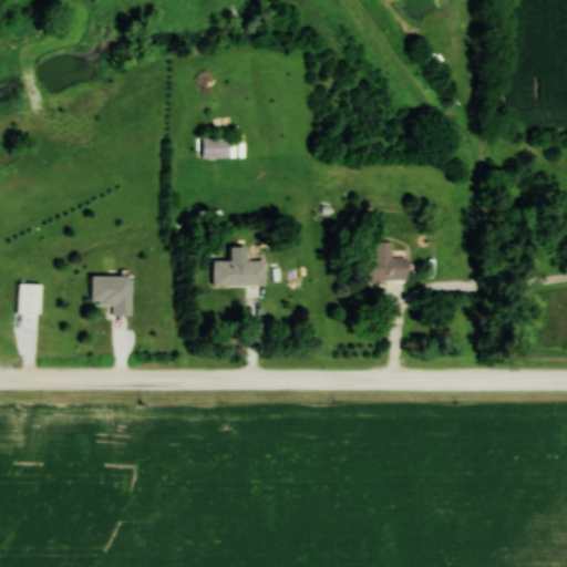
[(200,157),(228,157),(228,137),(200,137),(200,157)]
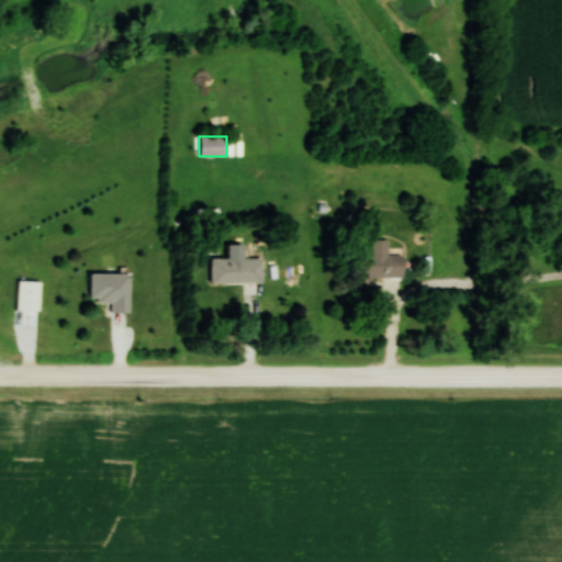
[(404,278),(403,254),(388,255),(388,239),(364,239),(364,278),(404,278)]
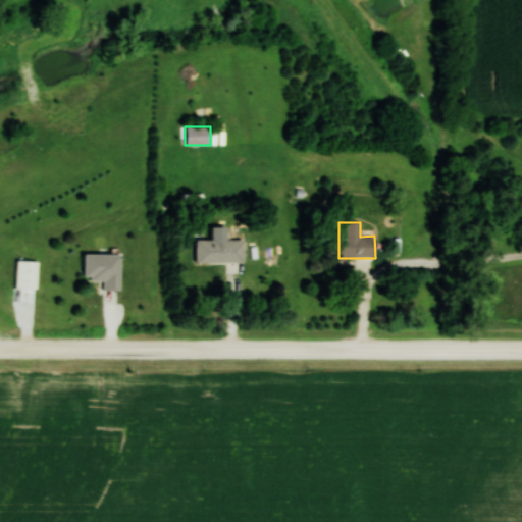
[(196,240),(196,264),(244,264),(244,240),(196,240)]
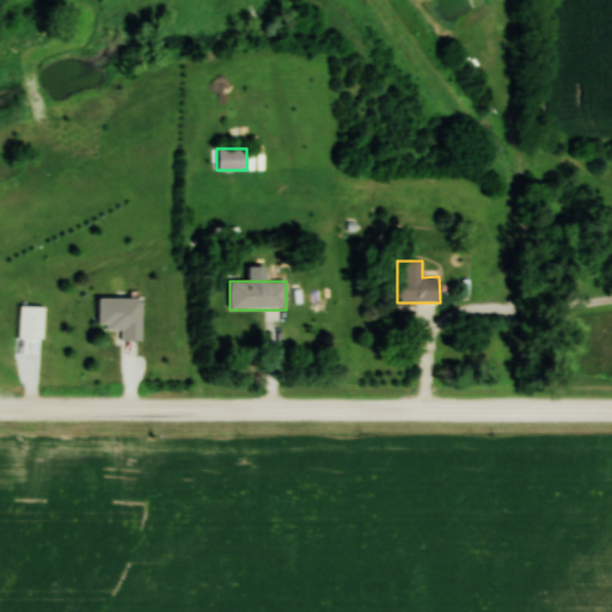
[(120,341),(141,341),(141,298),(97,298),(97,329),(120,329),(120,341)]
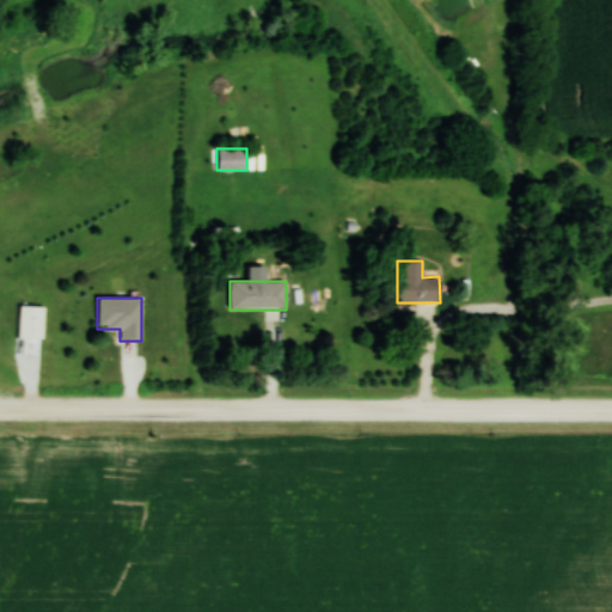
[(44,337),(44,306),(19,306),(19,337),(44,337)]
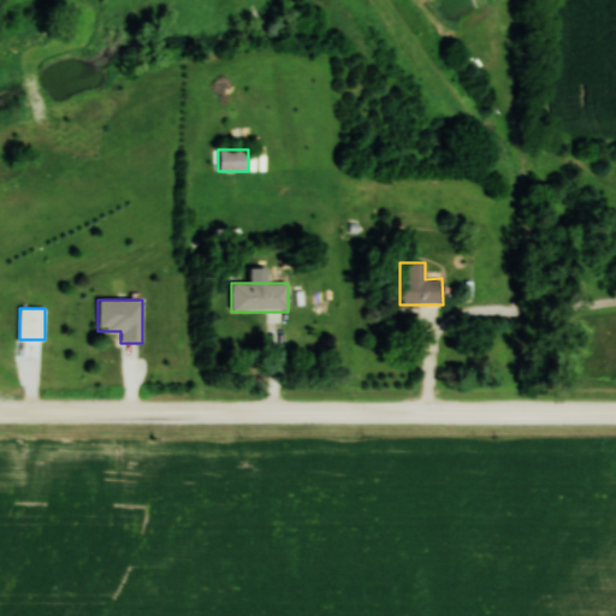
All buildings are outlined.
